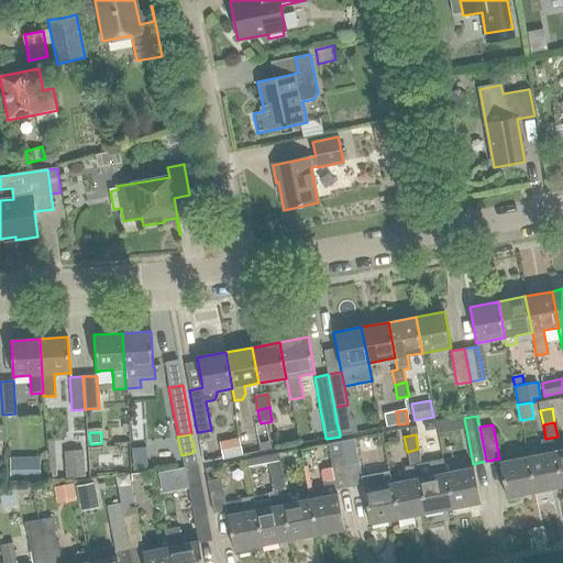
[(340,441),(349,486),(363,483),(371,523),(398,518),(392,483),(389,471),(362,476),(353,438),(340,441)]
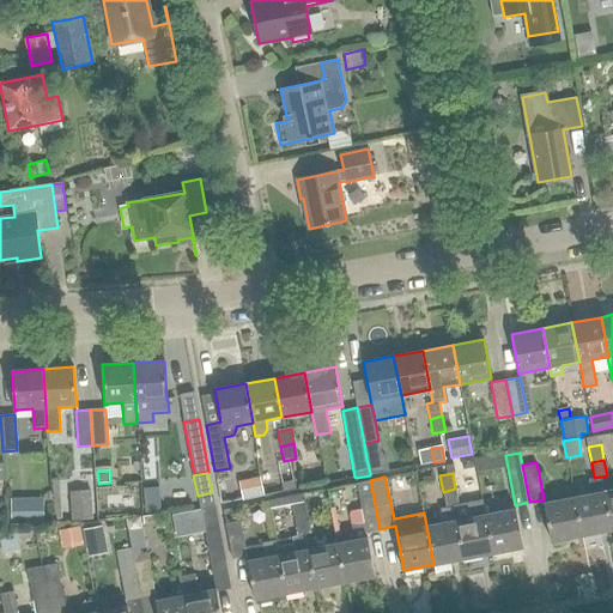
[(574,497),(581,535),(611,529),(604,491),(601,478),(588,480),(590,493),(574,497)]
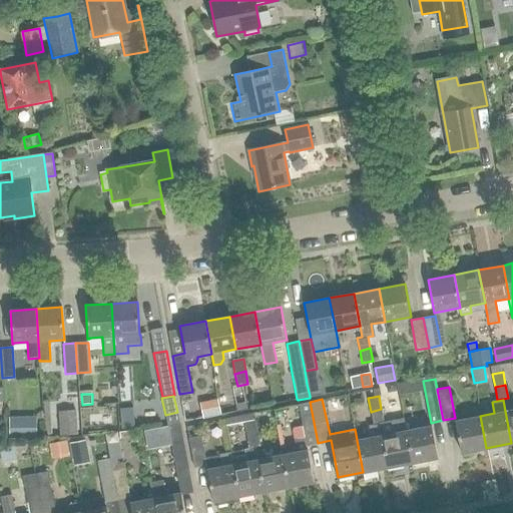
[(237,411),(247,409),(246,402),(235,404),(237,411)]
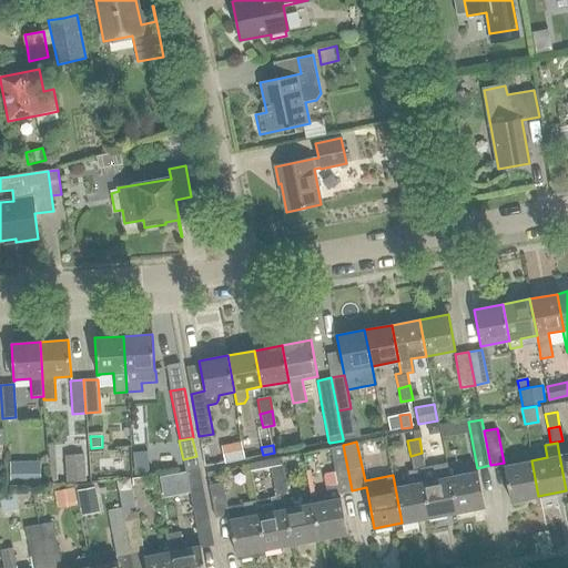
[(330,447),(337,484),(325,487),(328,499),(312,503),(318,538),(347,533),(340,493),(352,490),(343,445),(330,447)]
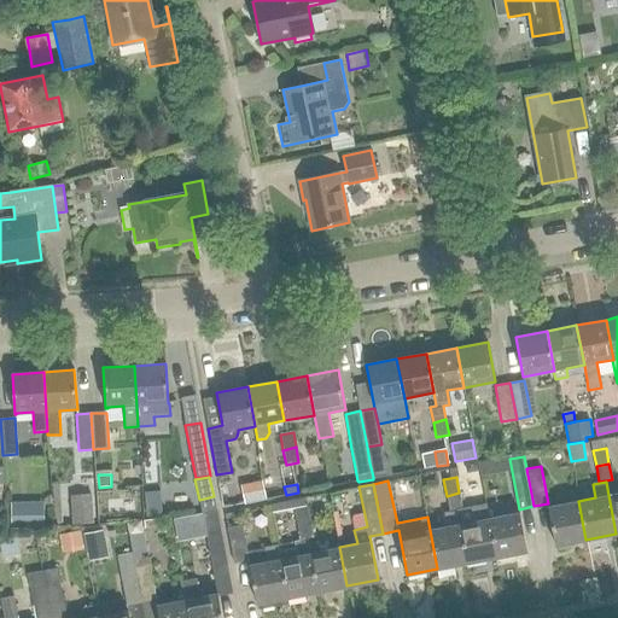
[(462,508),(459,493),(447,496),(449,511),(444,512),(447,526),(430,530),(437,569),(467,563),(456,509),(462,508)]
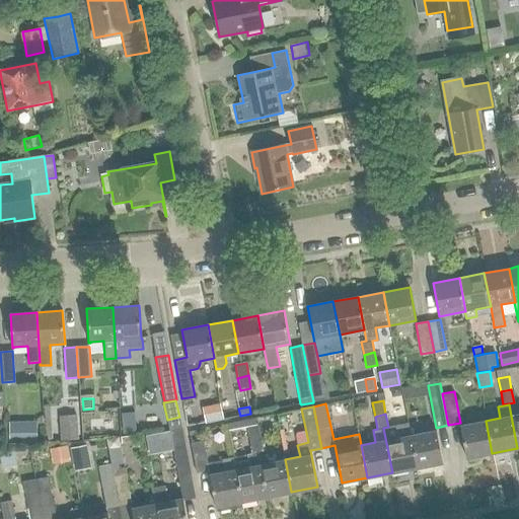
[(60,416),(60,429),(78,428),(77,416),(60,416)]
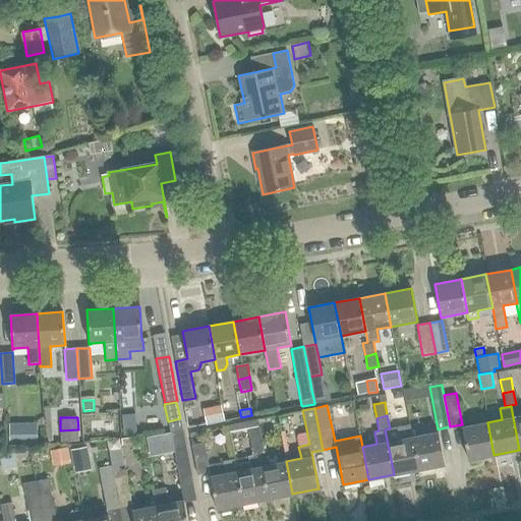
[(494,455),(487,422),(461,426),(468,460),(494,455)]
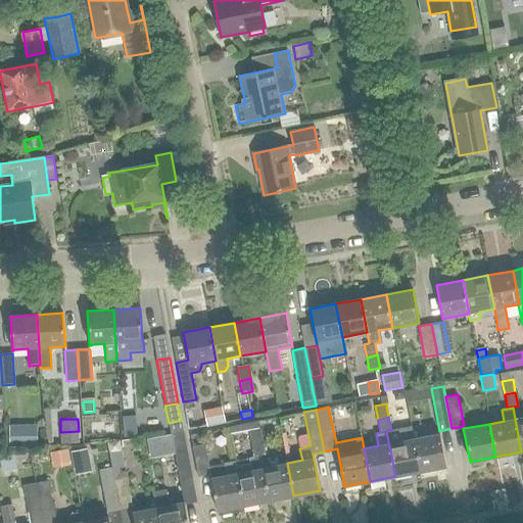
[(38,446),(38,425),(9,425),(9,446),(38,446)]
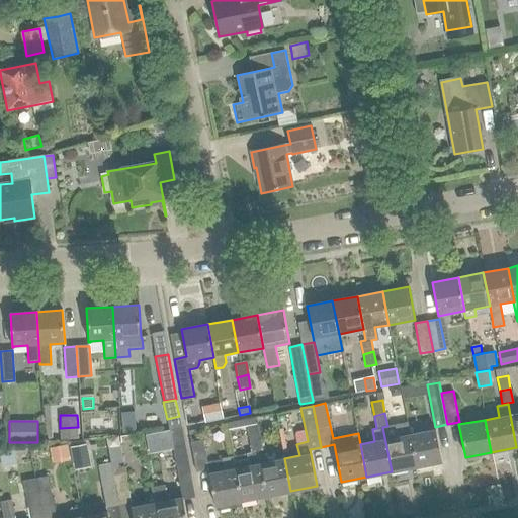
[(407,422),(387,426),(382,427),(392,471),(416,467),(410,434),(407,422)]
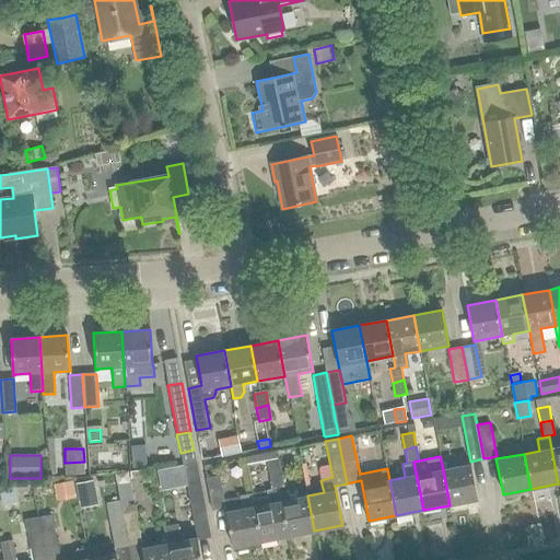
[(269,476),(282,474),(279,458),(266,461),(269,476)]
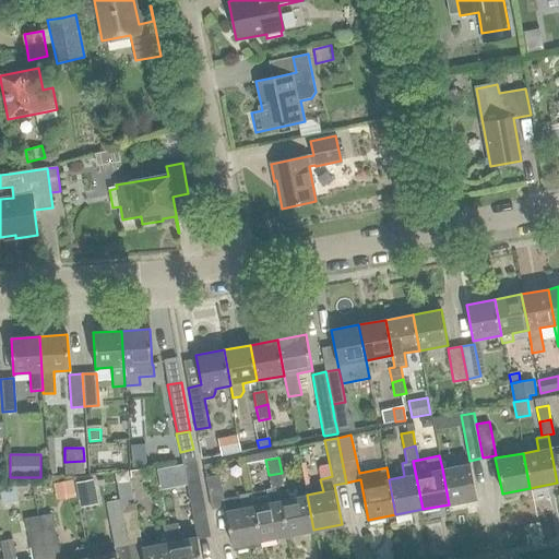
[(182,464),(193,513),(206,511),(195,462),(182,464)]
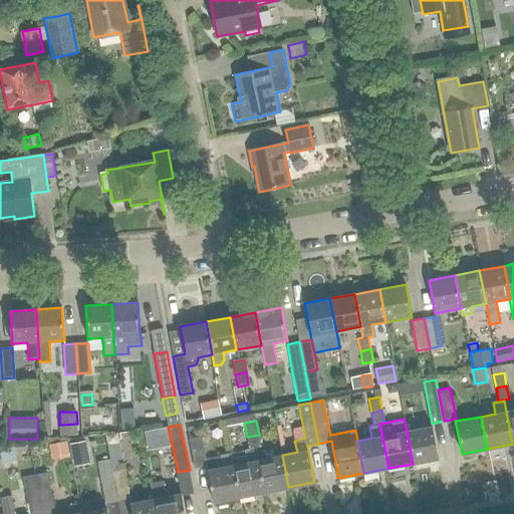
[(431,427),(407,431),(413,464),(438,459),(432,426),(431,426),(431,427)]
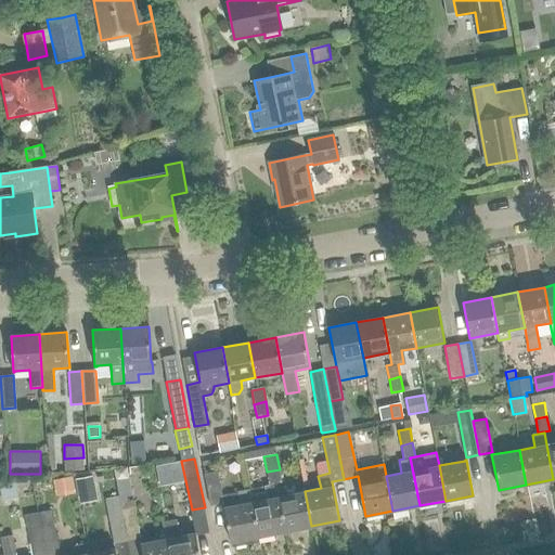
[(257,537),(285,531),(279,497),(276,483),(282,482),(280,469),(267,472),(270,486),(263,487),(265,493),(250,495),(252,502),(257,537)]
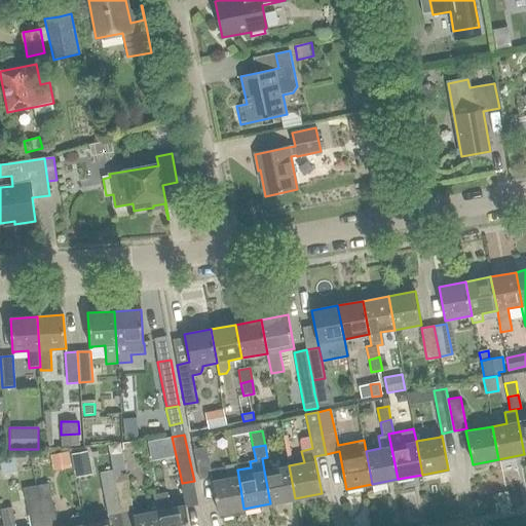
[(194,449),(200,479),(213,477),(207,447),(194,449)]
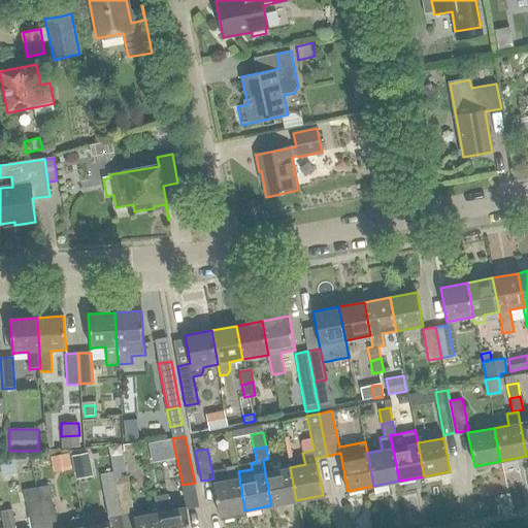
[(73,463),(91,460),(90,454),(72,457),(73,463)]
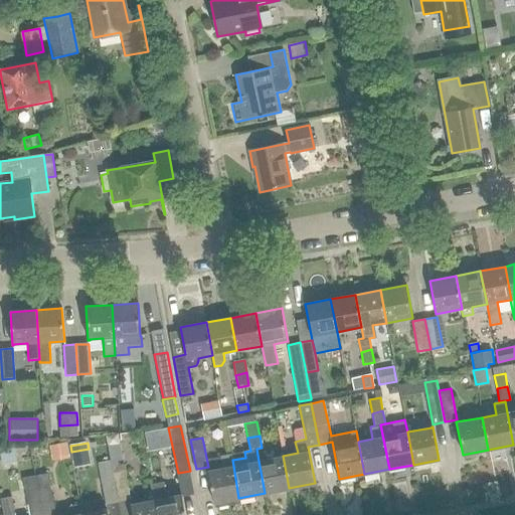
[(220,456),(222,468),(207,471),(214,503),(215,503),(215,507),(230,504),(229,500),(238,498),(233,466),(232,460),(231,454),(220,456)]
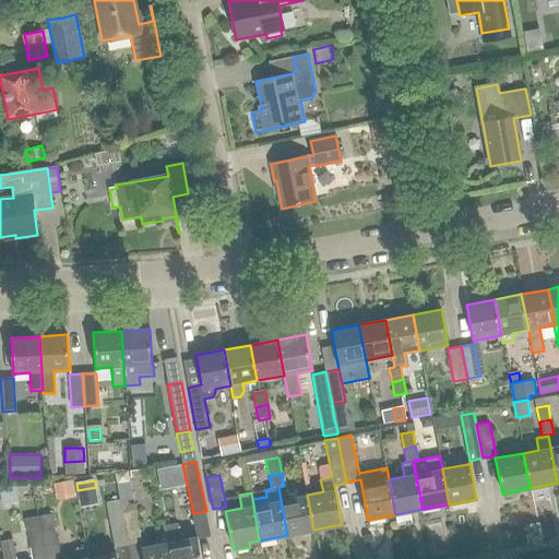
[(313,530),(307,495),(281,500),(287,535),(313,530)]
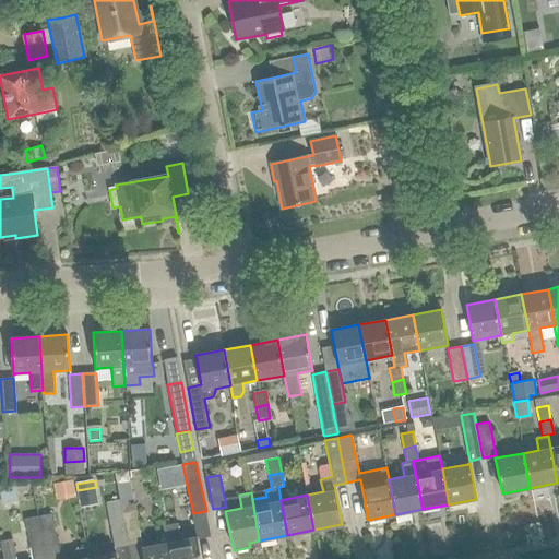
[(106,503),(115,549),(128,547),(121,514),(119,501),(106,503)]
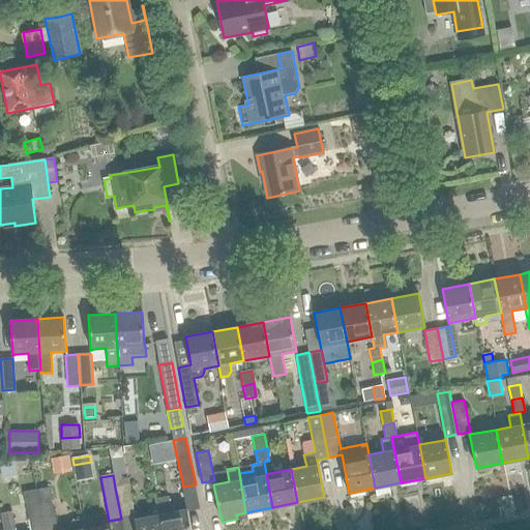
[(115,488),(121,519),(134,516),(128,486),(115,488)]
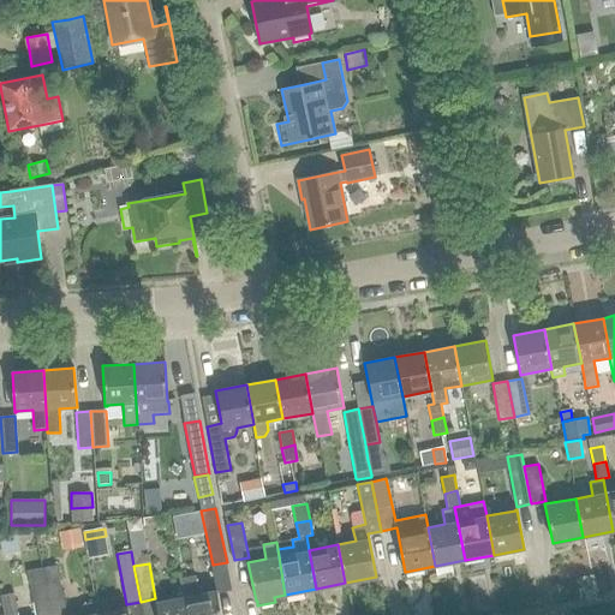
[(41,568),(49,614),(65,614),(55,566),(41,568)]
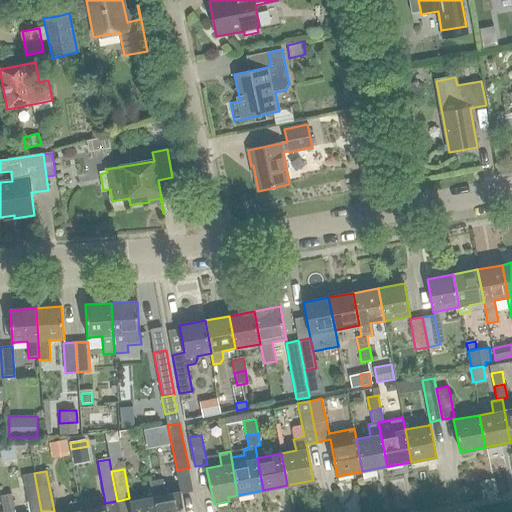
[(41,511),(34,473),(23,475),(29,511),(41,511)]
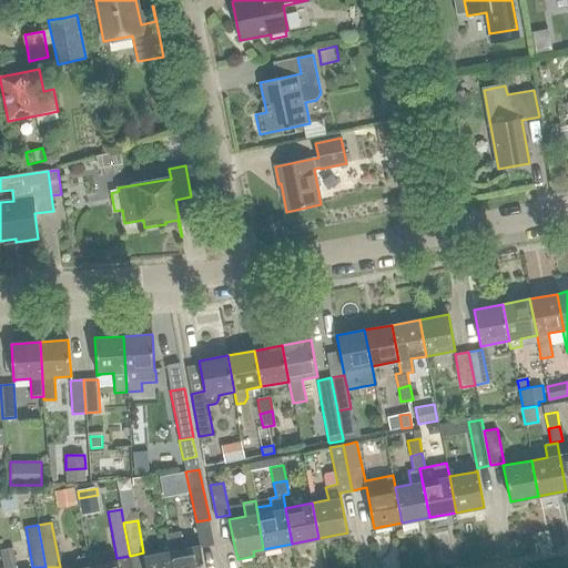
[(171,544),(173,551),(175,567),(203,567),(200,546),(184,549),(181,531),(168,534),(170,544),(171,544)]
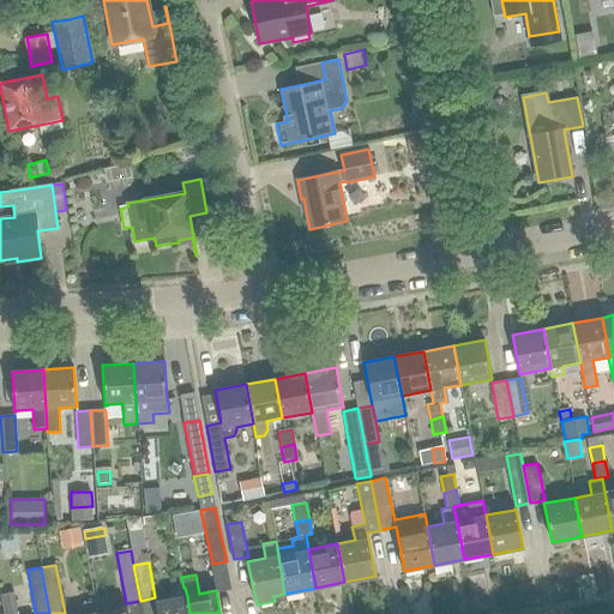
[(190,613),(187,596),(185,588),(184,588),(172,590),(174,599),(156,602),(157,613),(190,613)]
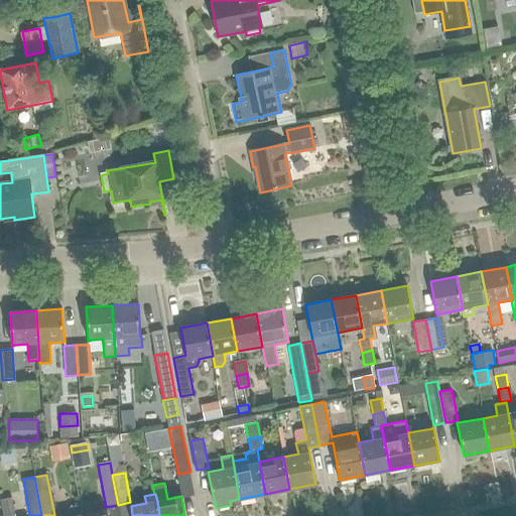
[(0,502),(2,515),(13,515),(10,498),(0,500),(0,502)]
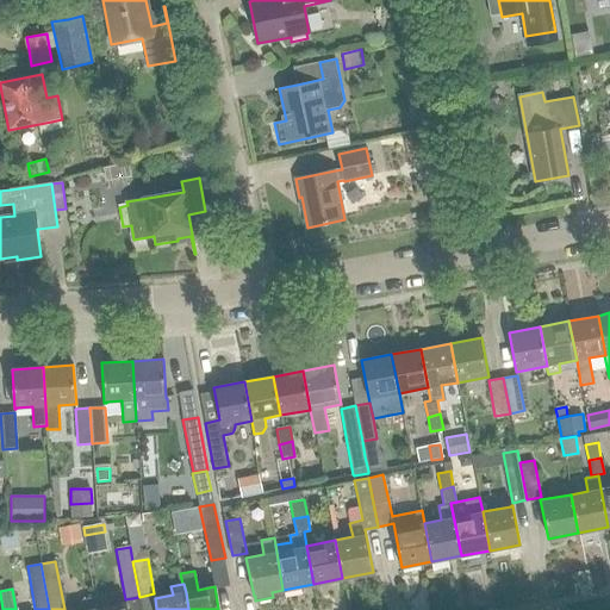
[(93,598),(95,609),(126,609),(125,604),(107,608),(105,596),(93,598)]
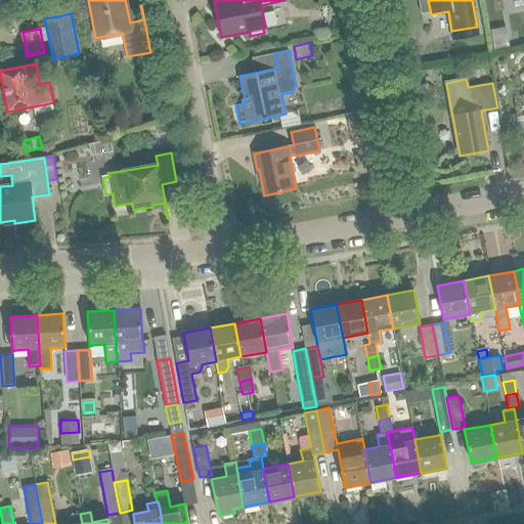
[(82,523),(80,514),(71,516),(72,523),(82,523)]
